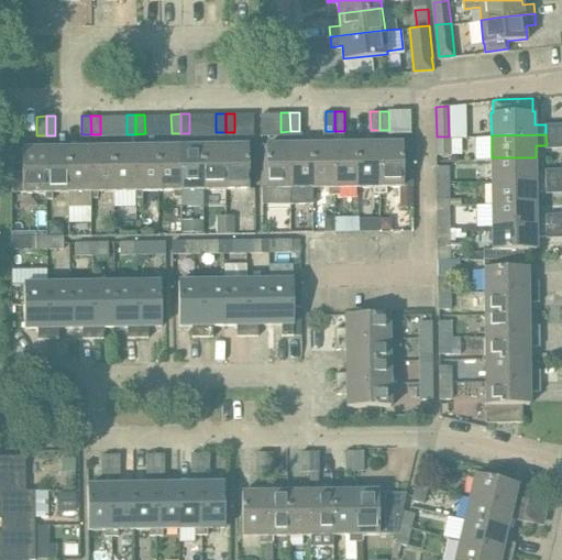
[(449,153),(449,136),(437,136),(437,153),(449,153)]
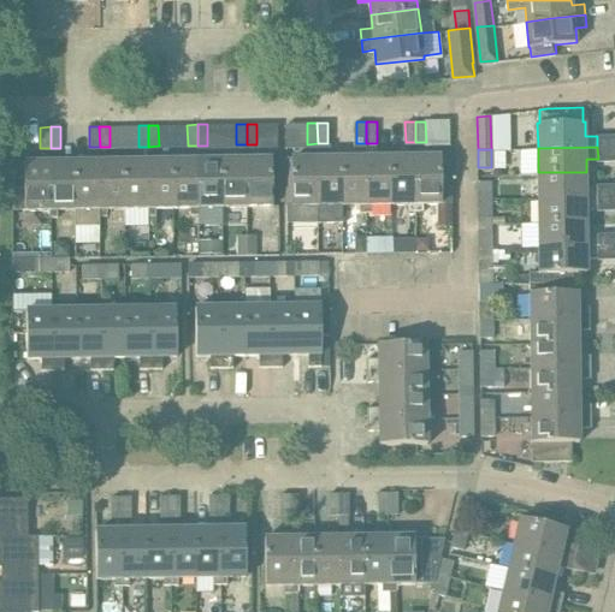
[(453,225),(451,154),(415,155),(417,211),(424,211),(424,203),(438,202),(438,225),(453,225)]
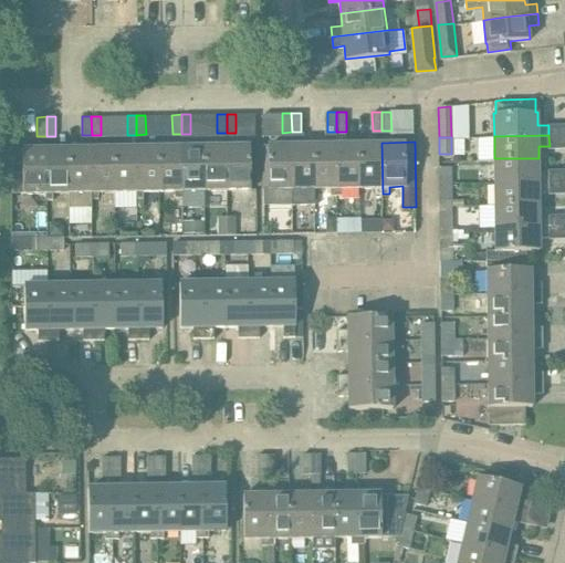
[(337,194),(337,188),(336,143),(314,144),(315,188),(331,187),(331,194),(337,194)]
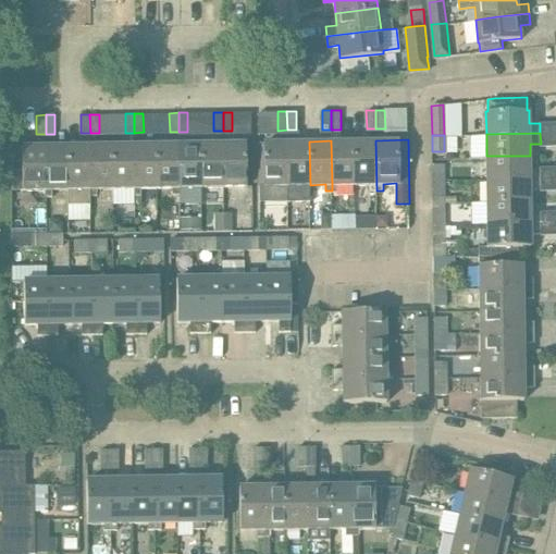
[(354,184),(354,140),(331,140),(332,185),(332,191),(338,191),(338,184),(354,184)]
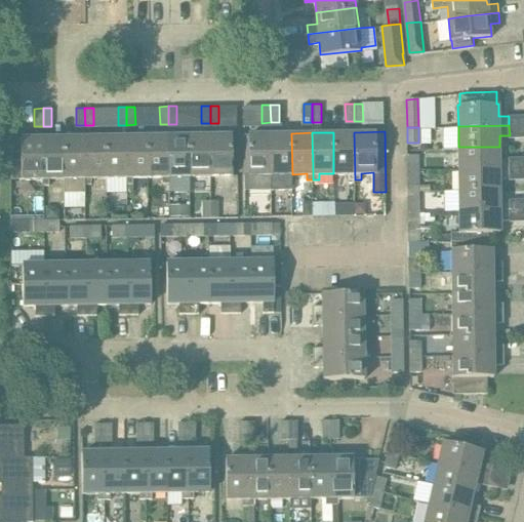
[(354,132),(333,132),(333,173),(349,173),(349,179),(355,179),(354,132)]
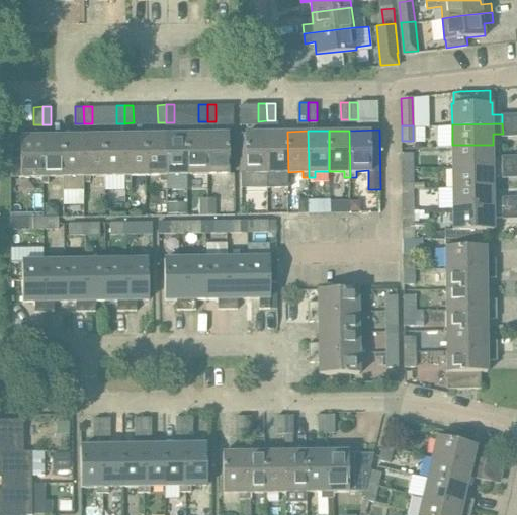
[(207,133),(207,173),(230,172),(229,132),(207,133)]
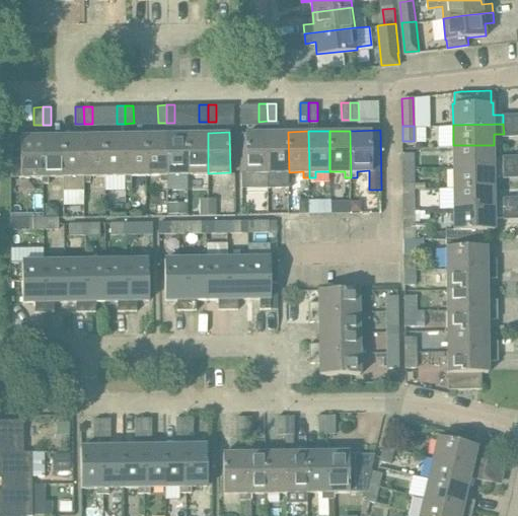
[(268,178),(268,132),(245,132),(246,172),(262,172),(262,178),(268,178)]
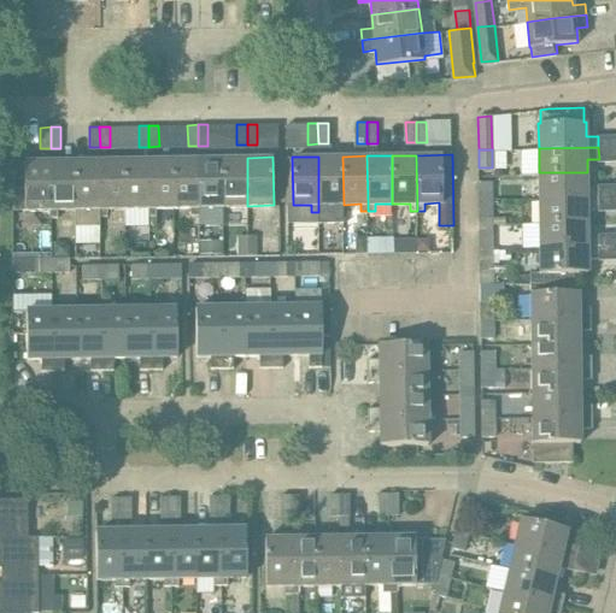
[(344,205),(342,157),(318,157),(318,212),(326,211),(326,205),(344,205)]
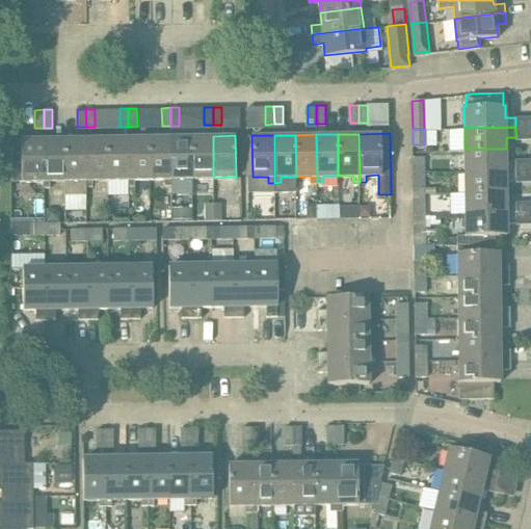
[(171,184),(170,136),(150,137),(150,179),(165,178),(165,184),(171,184)]
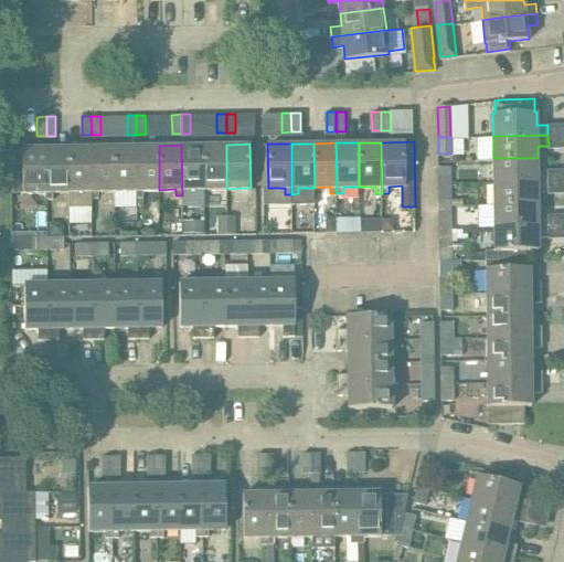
[(204,189),(203,145),(181,145),(182,195),(189,195),(189,189),(204,189)]
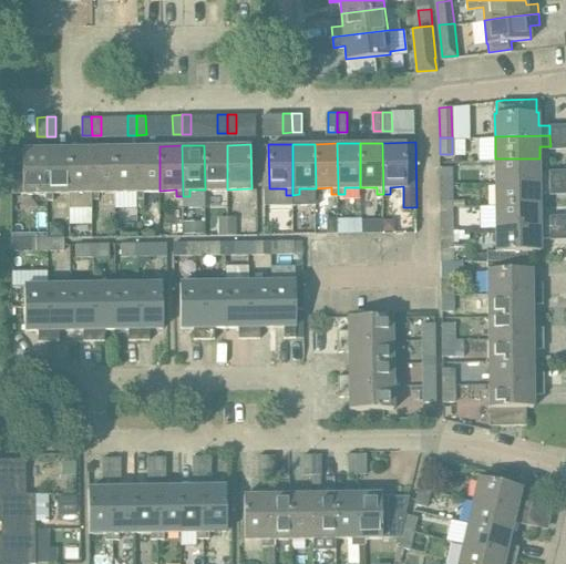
[(205,190),(227,190),(227,145),(204,145),(205,190)]
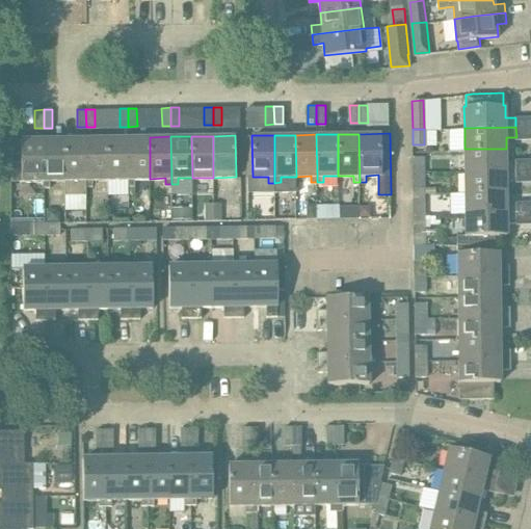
[(107,137),(86,138),(86,186),(93,186),(93,180),(107,179),(107,137)]
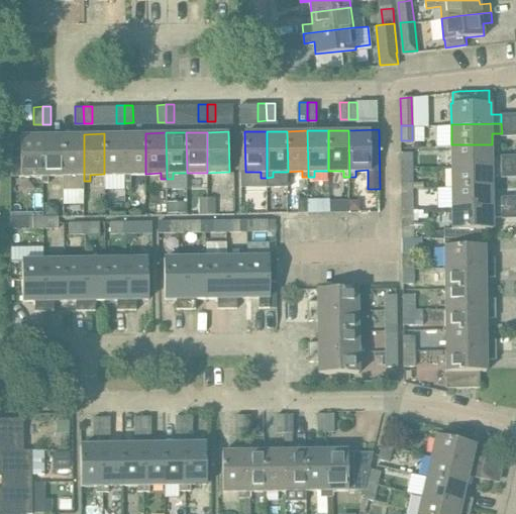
[(125,180),(124,133),(104,133),(104,174),(119,174),(119,180),(125,180)]
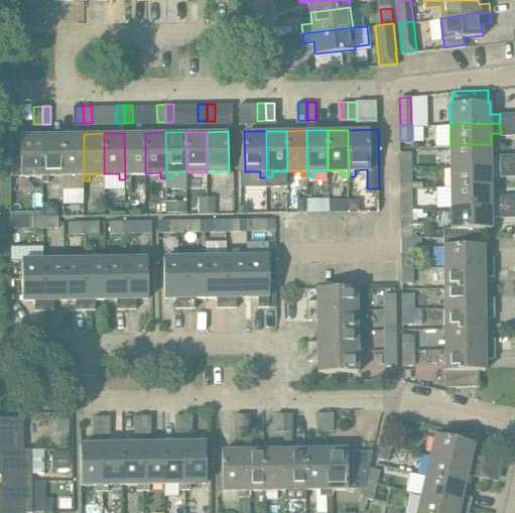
[(145,133),(124,133),(125,179),(131,179),(131,173),(145,173),(145,133)]
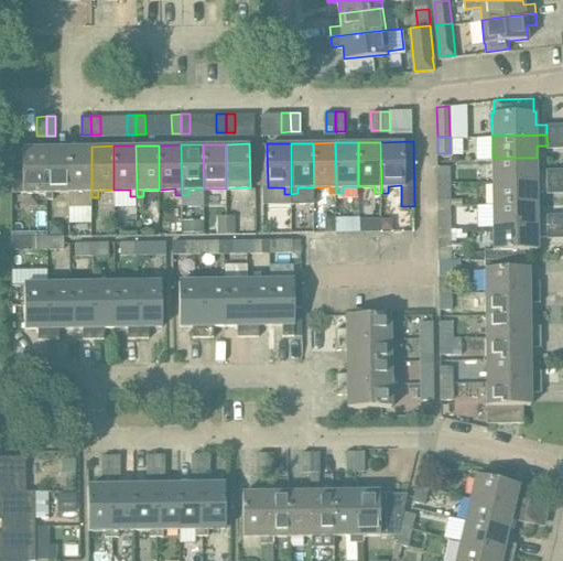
[(46,197),(46,147),(22,148),(23,192),(41,191),(41,197),(46,197)]
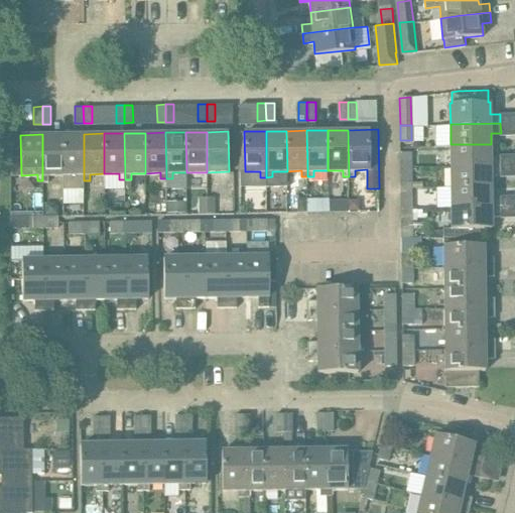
[(63,174),(62,134),(42,134),(42,180),(48,180),(48,174),(63,174)]
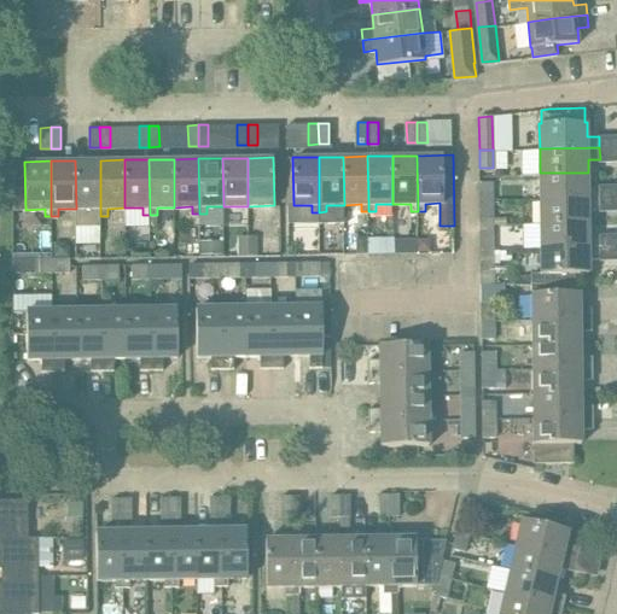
[(100,224),(100,216),(100,161),(75,161),(76,209),(76,224),(100,224)]
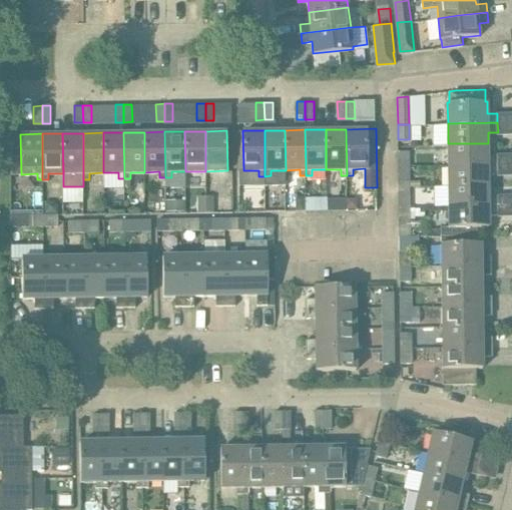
[(488,143),(448,143),(448,164),(498,163),(498,154),(488,154),(488,143)]
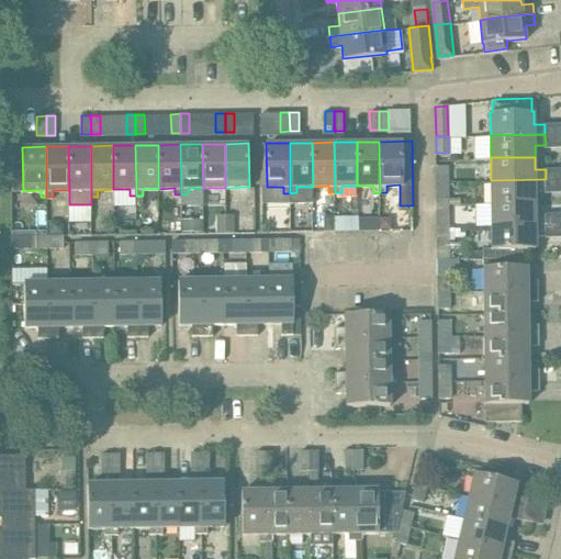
[(436,165),(436,181),(448,180),(448,165),(436,165)]
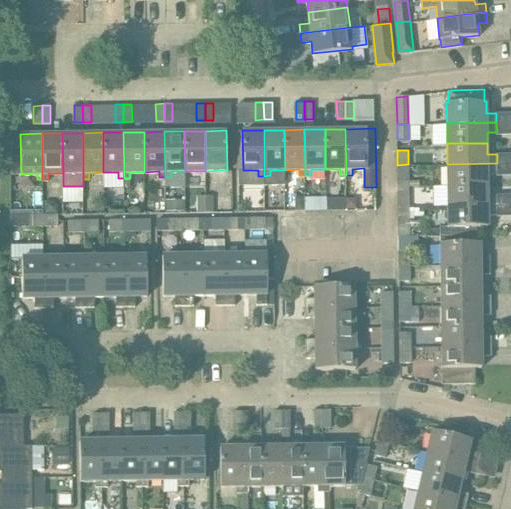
[(497,163),(447,164),(447,184),(487,184),(487,173),(497,173),(497,163)]
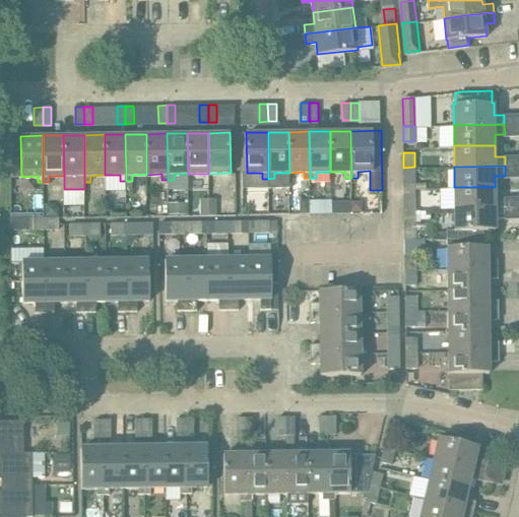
[(414,167),(403,168),(404,183),(415,183),(414,167)]
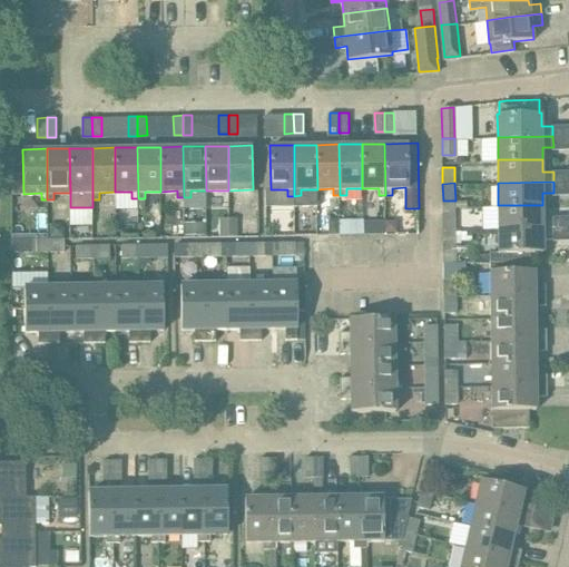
[(498,205),(499,228),(555,227),(555,217),(543,217),(542,205),(498,205)]
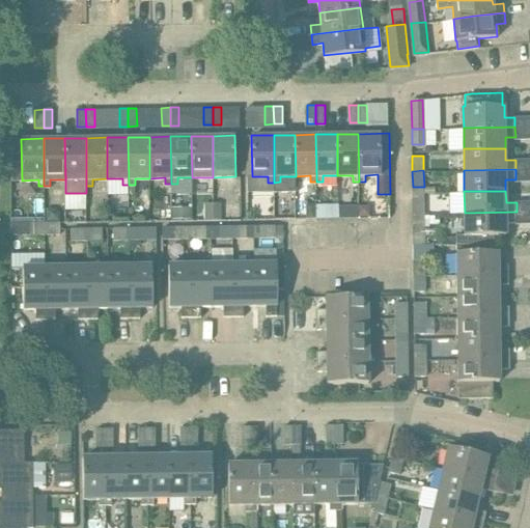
[(413,213),(424,213),(424,197),(413,197),(413,213)]
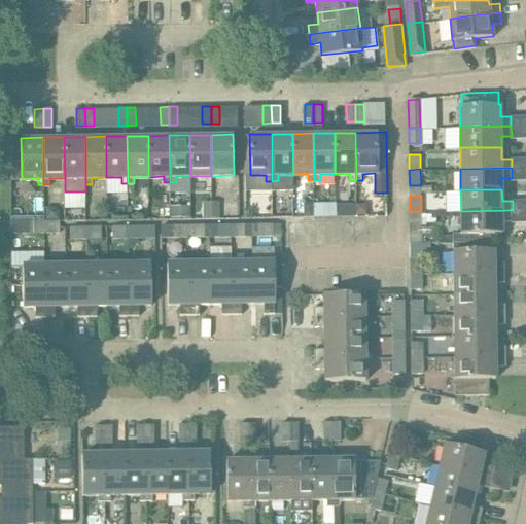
[(212,201),(203,201),(203,217),(212,217),(212,201)]
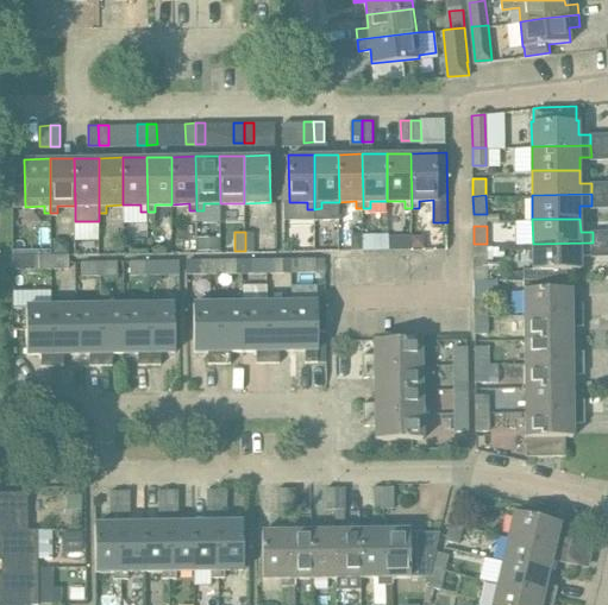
[(364,232),(364,245),(397,246),(397,233),(364,232)]
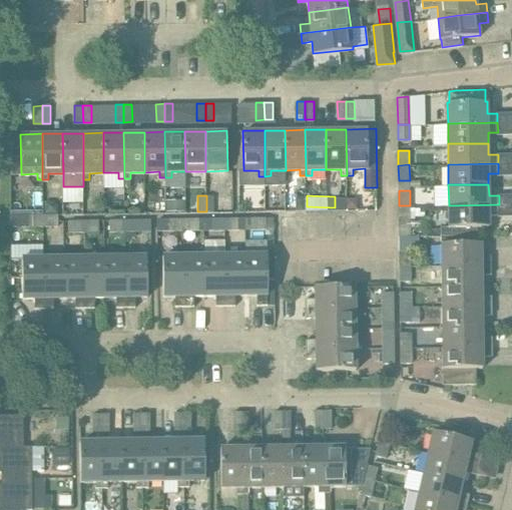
[(305,196),(296,196),(296,208),(306,208),(305,196)]
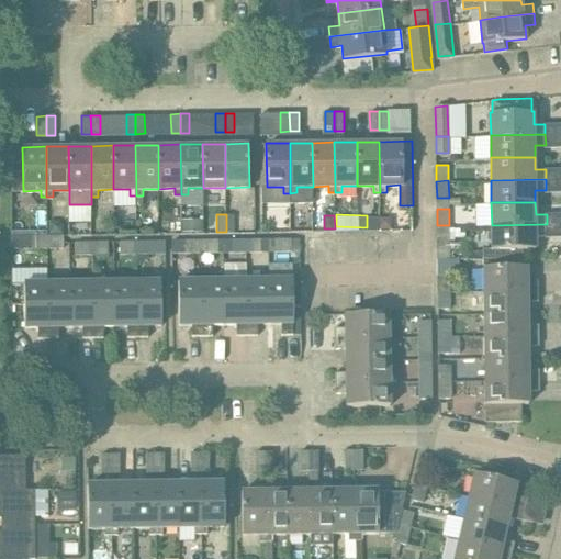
[(388,216),(380,216),(381,228),(392,228),(392,221),(388,216)]
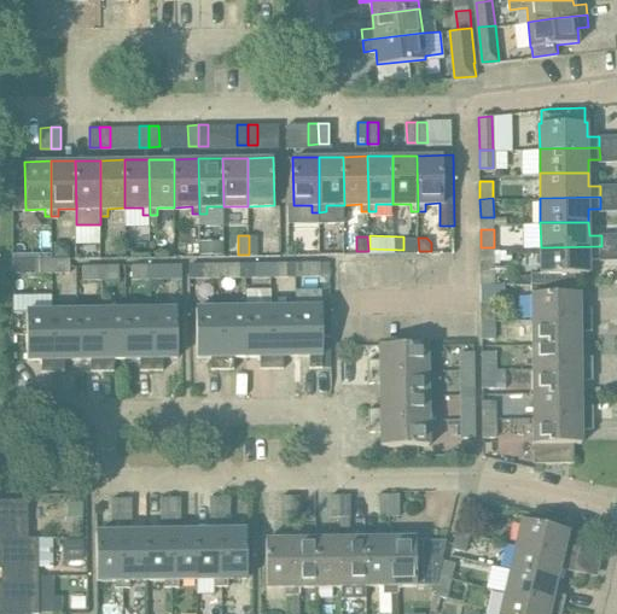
[(63,239),(54,240),(54,255),(70,255),(70,246),(63,239)]
